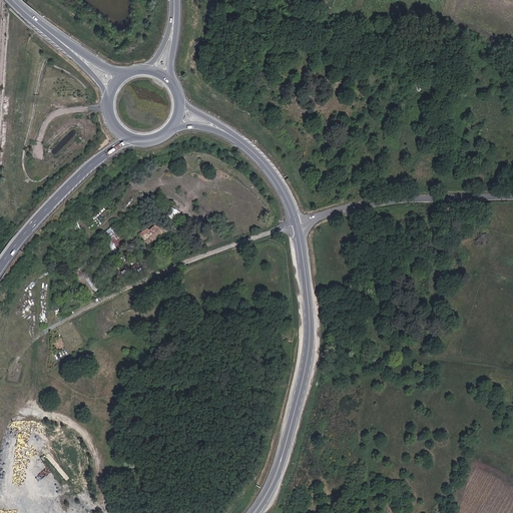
[(166,215),(177,218),(180,210),(169,207),(166,215)]
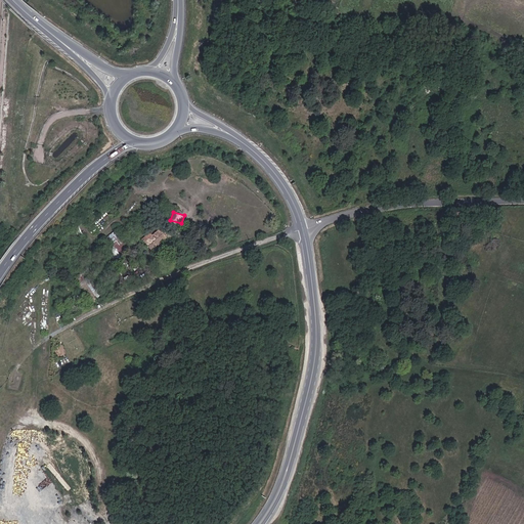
[(118,231),(104,236),(113,259),(120,256),(118,249),(123,247),(118,231)]
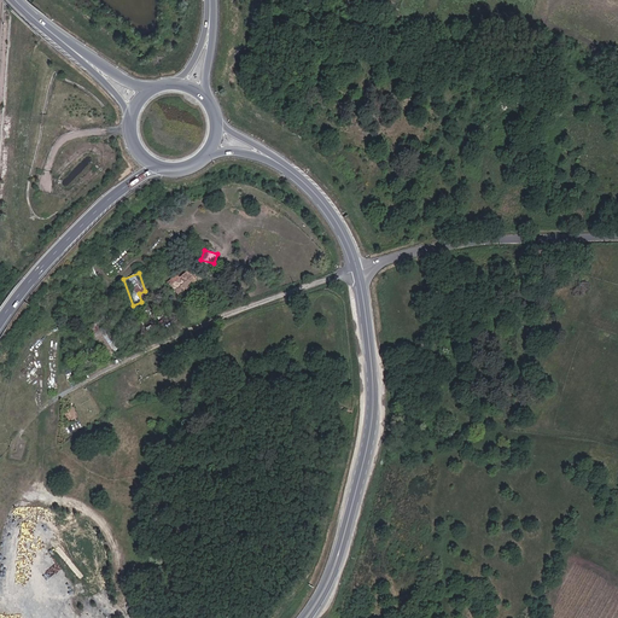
[(179,297),(196,283),(187,274),(172,287),(179,297)]
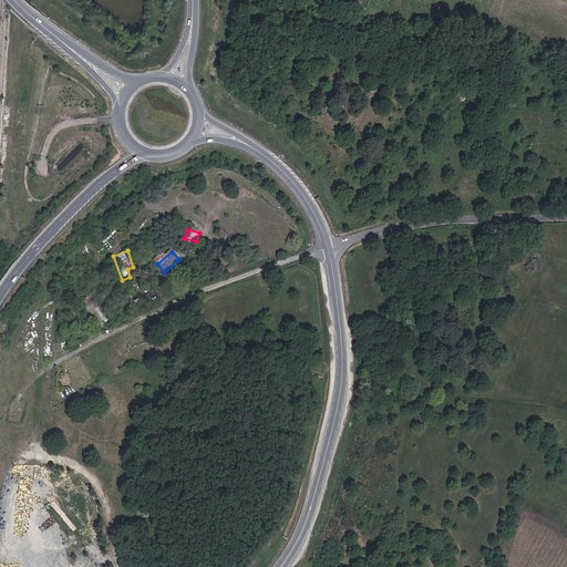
[(89,311),(96,305),(88,296),(74,307),(82,316),(89,311)]
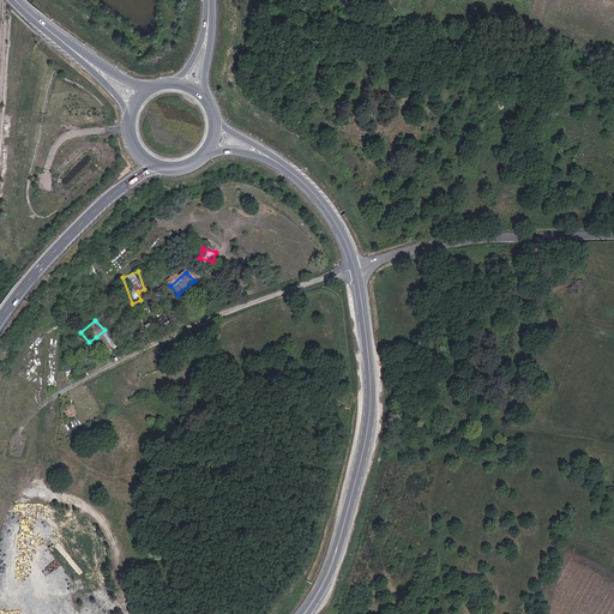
[(96,347),(107,357),(121,345),(106,327),(104,330),(96,337),(101,343),(96,347)]
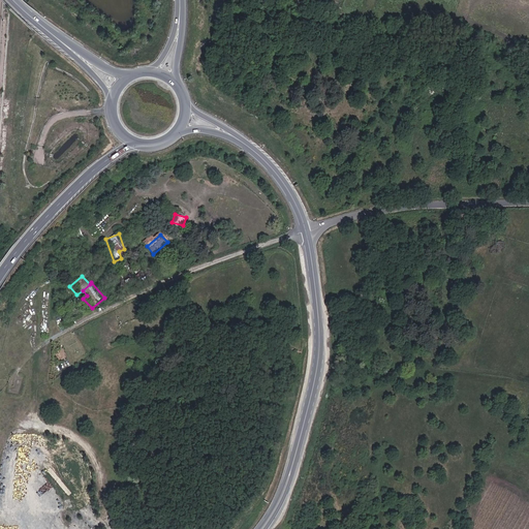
All buildings are outlined.
